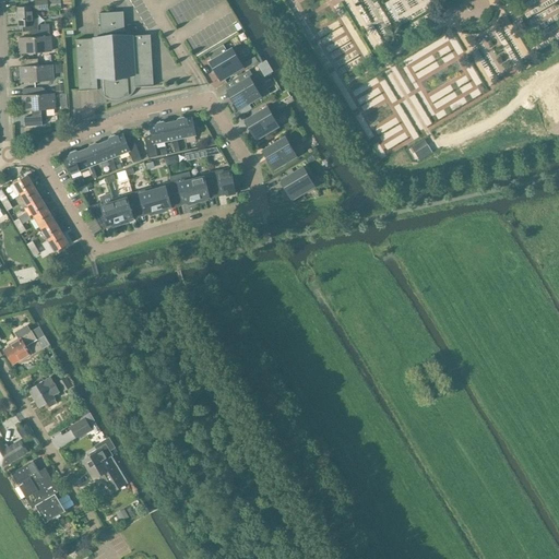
[(35,7),(16,7),(18,27),(22,26),(23,32),(38,31),(37,11),(48,10),(48,9),(60,8),(59,0),(36,0),(35,0),(35,7)]
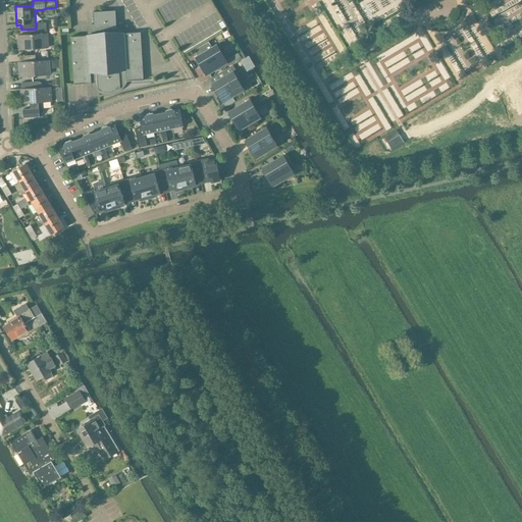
[(88,36),(69,37),(72,84),(74,84),(90,83),(97,83),(97,89),(98,90),(101,91),(103,92),(106,93),(109,93),(112,92),(114,91),(117,90),(119,88),(119,82),(143,80),(143,79),(143,70),(140,33),(129,33),(127,33),(122,34),(122,30),(122,25),(115,25),(114,10),(93,12),(94,24),(94,28),(88,28),(88,31),(88,36)]
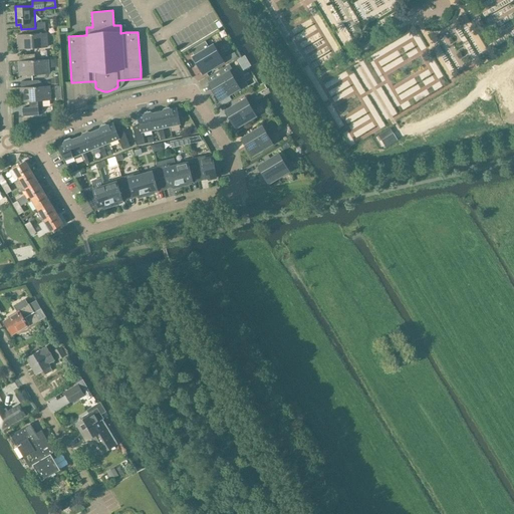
[(17,35),(18,49),(46,47),(45,28),(28,29),(28,34),(17,35)]
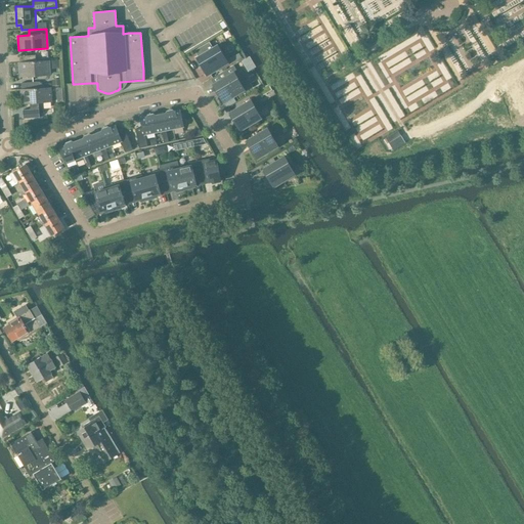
[(209,42),(194,50),(198,56),(194,58),(195,59),(199,57),(202,62),(200,64),(202,68),(207,76),(227,62),(218,46),(218,45),(213,48),(209,42)]
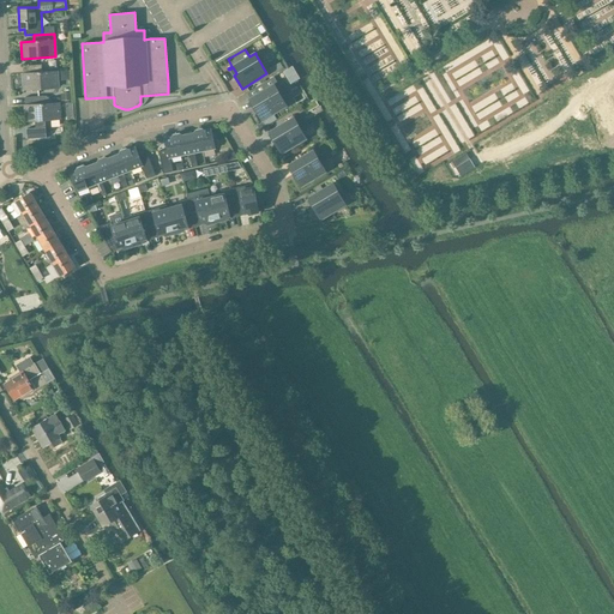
[(280,62),(269,70),(274,76),(284,70),(280,62)]
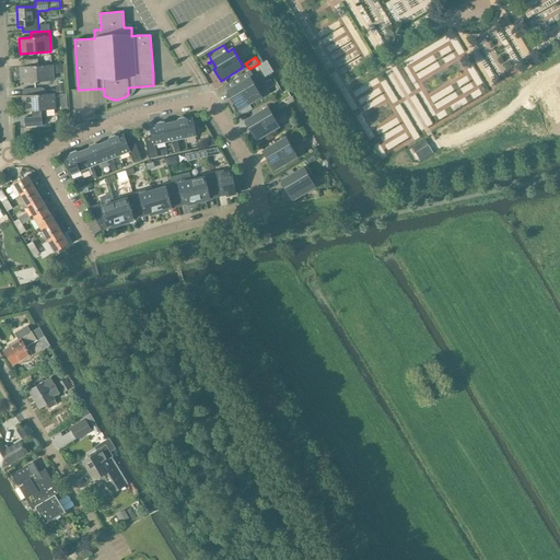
[(34,65),(21,66),(22,81),(53,79),(51,63),(38,65),(34,65)]
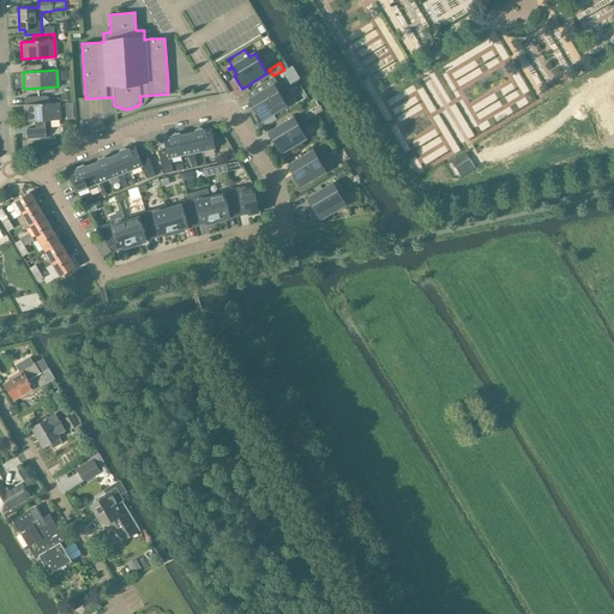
[(429,91),(421,78),(415,82),(423,95),(429,91)]
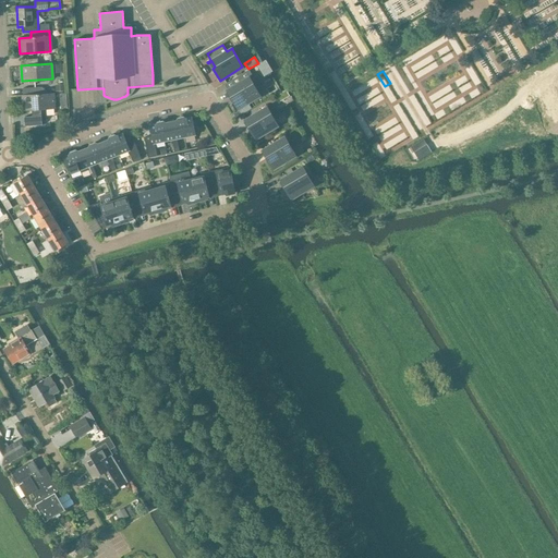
[(232,101),(237,109),(259,96),(249,77),(250,77),(250,76),(225,92),(225,93),(231,102),(232,101)]
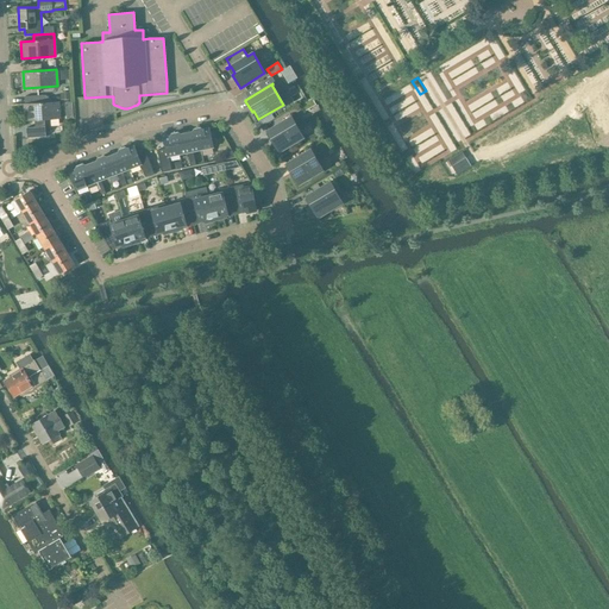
[(44,101),(25,104),(26,120),(35,119),(35,127),(45,126),(44,118),(58,118),(58,101),(52,101),(44,101)]
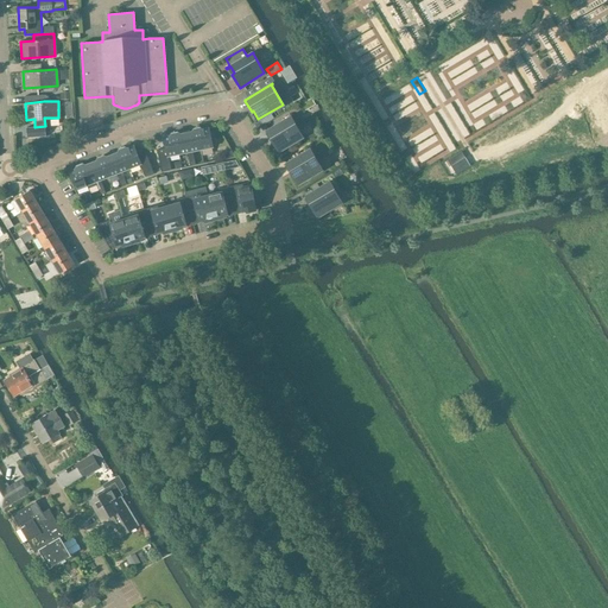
[(291,118),(291,116),(264,132),(264,133),(265,133),(271,144),(272,143),(278,152),(302,137),(291,118)]
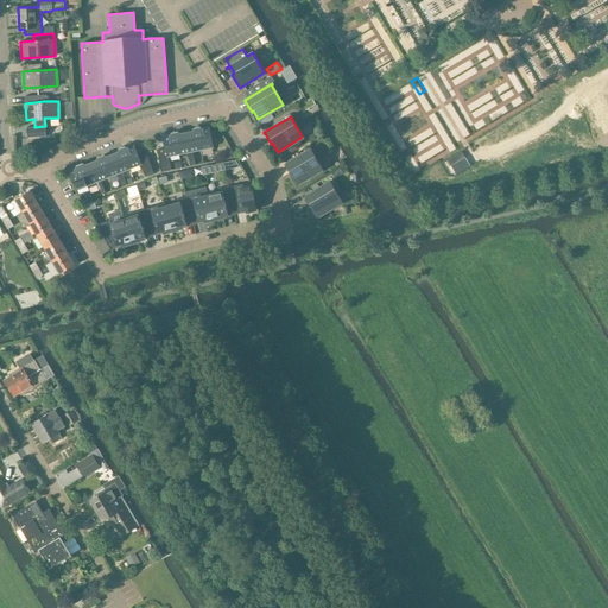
[(35,127),(26,128),(27,135),(27,138),(46,137),(45,126),(35,127)]
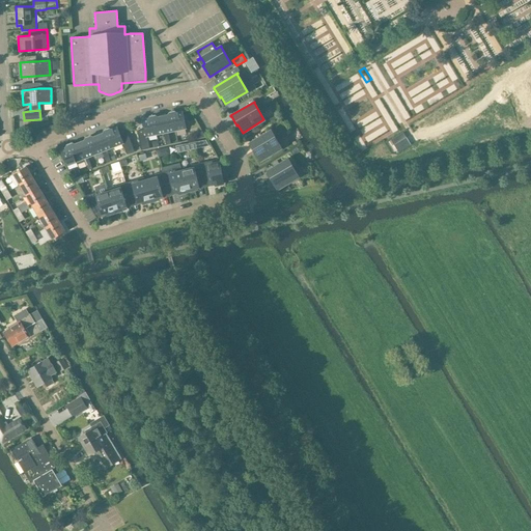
[(174,111),(171,112),(175,130),(185,128),(182,112),(176,113),(174,111)]
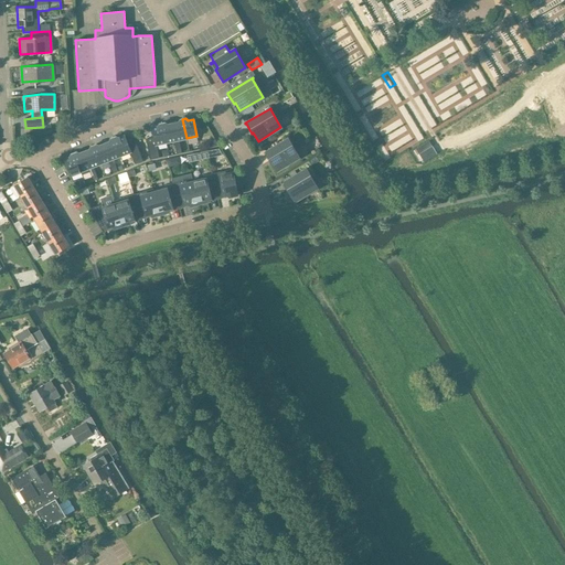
[(179,123),(172,124),(176,140),(178,140),(187,138),(182,119),(180,119),(179,123)]
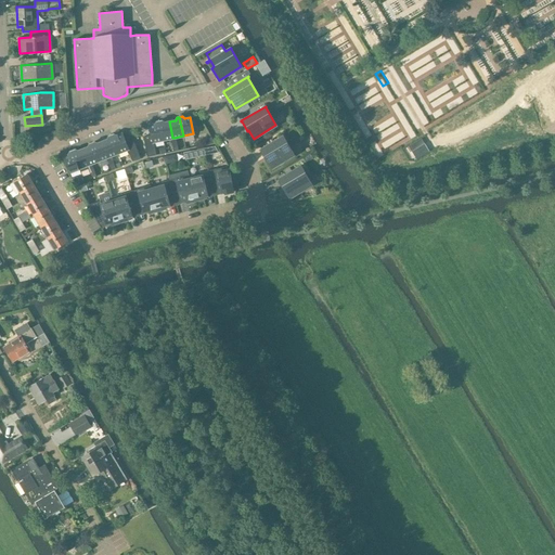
[(162,120),(159,121),(163,140),(170,139),(172,138),(169,121),(164,123),(162,120)]
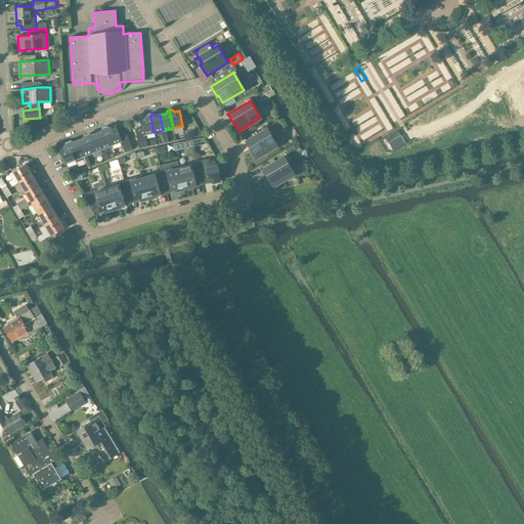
[(154,132),(150,115),(147,115),(146,118),(140,119),(142,127),(134,128),(138,147),(146,145),(144,134),(154,132)]
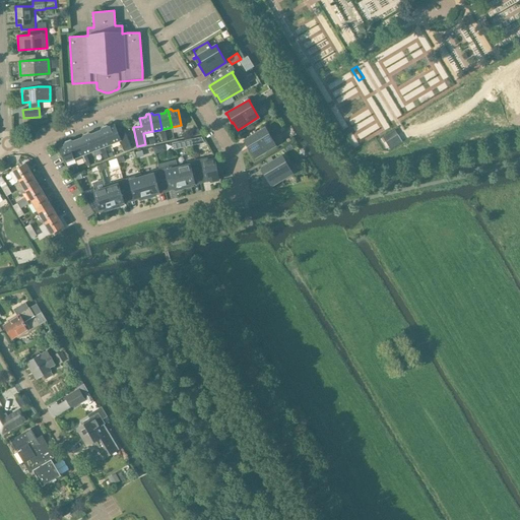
[(107,126),(104,127),(111,143),(119,140),(123,151),(131,148),(124,131),(118,133),(114,125),(109,127),(107,126)]
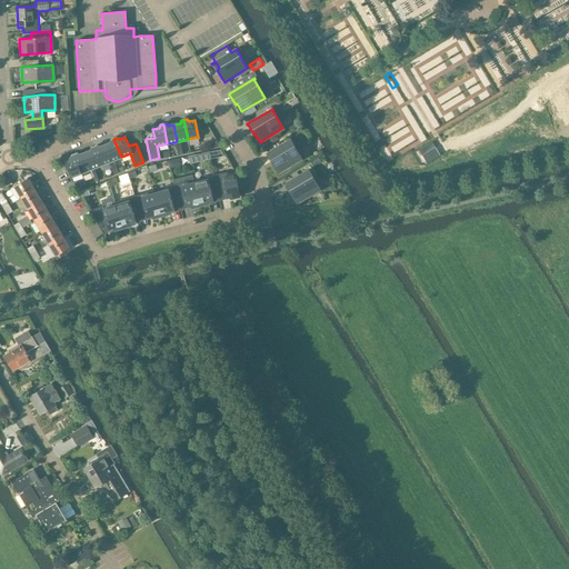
[(113,160),(121,157),(113,139),(111,139),(110,142),(105,145),(111,160),(113,160)]
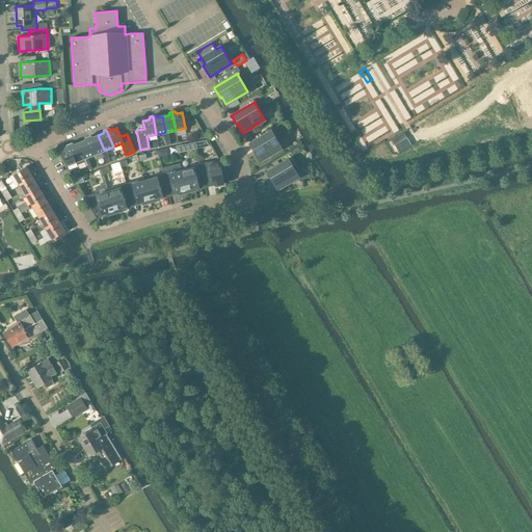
[(271,131),(272,131),(271,130),(247,144),(248,145),(248,144),(254,154),(256,154),(260,161),(282,149),(271,131)]
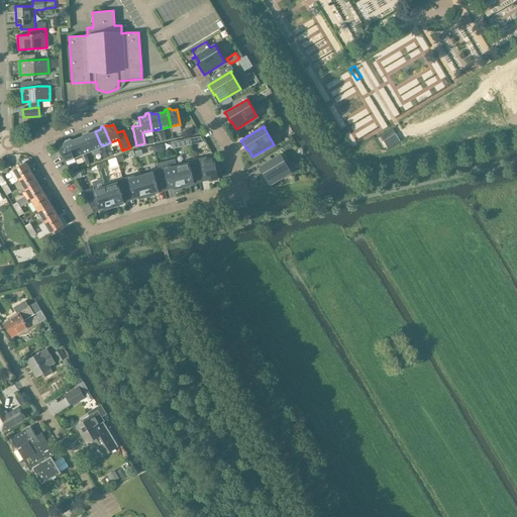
[(383,141),(395,134),(392,129),(381,136),(380,136),(383,141)]
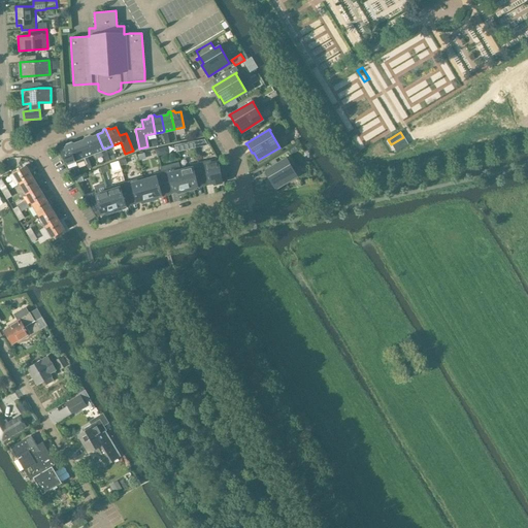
[(94,153),(103,149),(97,134),(93,136),(90,135),(88,136),(94,153)]
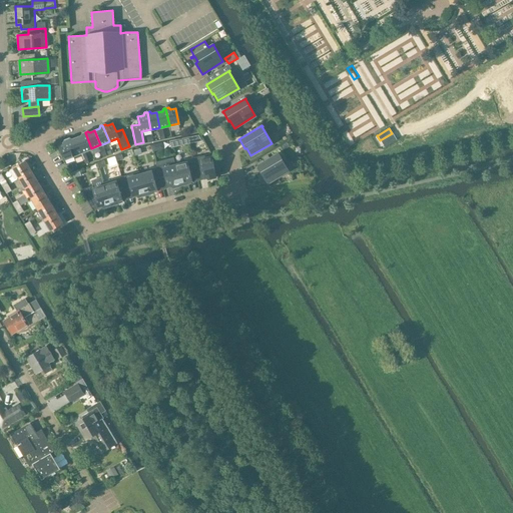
[(84,150),(91,148),(85,132),(82,132),(81,135),(76,137),(81,151),(84,150)]
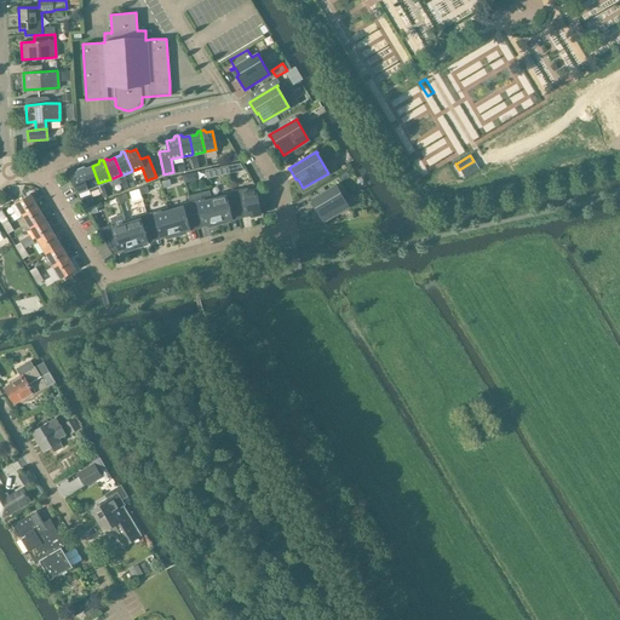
[(84,167),(81,168),(89,187),(90,193),(98,189),(96,184),(98,183),(92,166),(87,168),(84,167)]
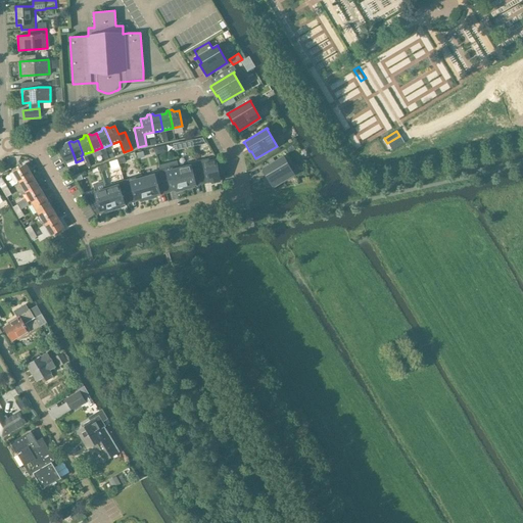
[(64,161),(75,157),(68,142),(65,142),(64,145),(59,147),(64,161)]
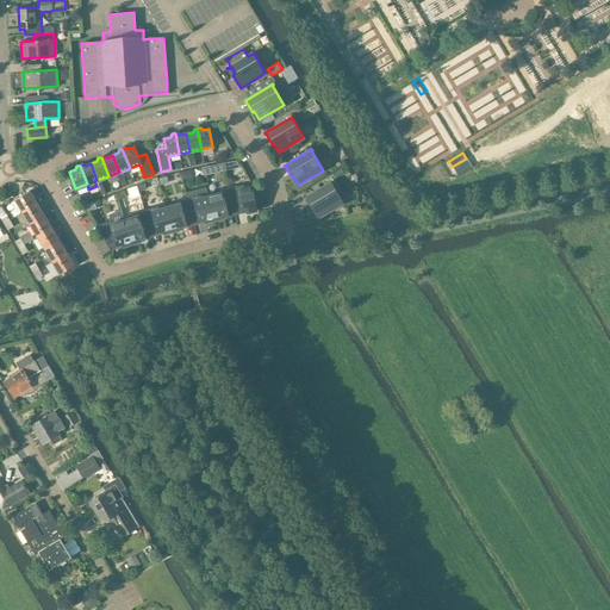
[(250,182),(229,187),(234,212),(246,210),(246,212),(256,210),(250,182)]
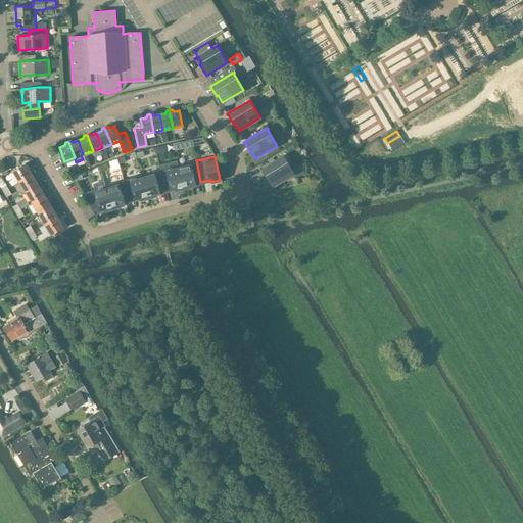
[(283,157),(284,156),(260,170),(260,171),(267,180),(268,179),(273,186),(293,174),(283,157)]
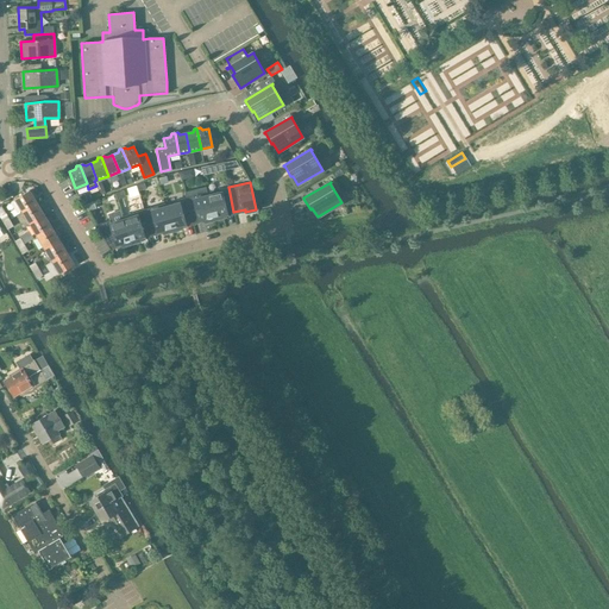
[(0,202),(13,196),(7,187),(0,192),(0,202)]
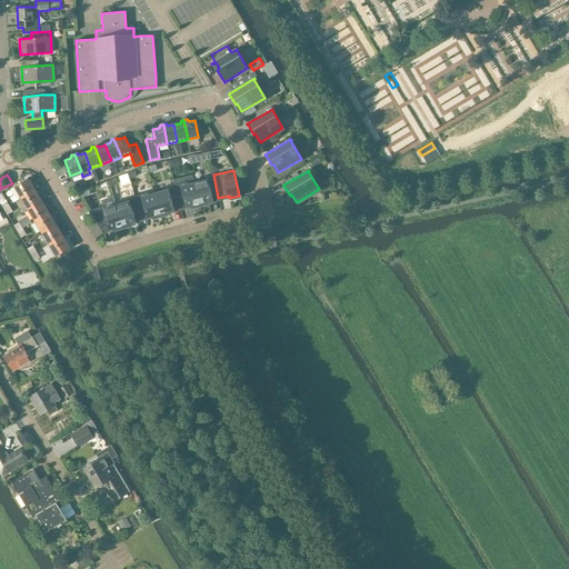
[(206,180),(195,182),(199,205),(208,202),(208,200),(218,198),(213,175),(205,177),(206,180)]
